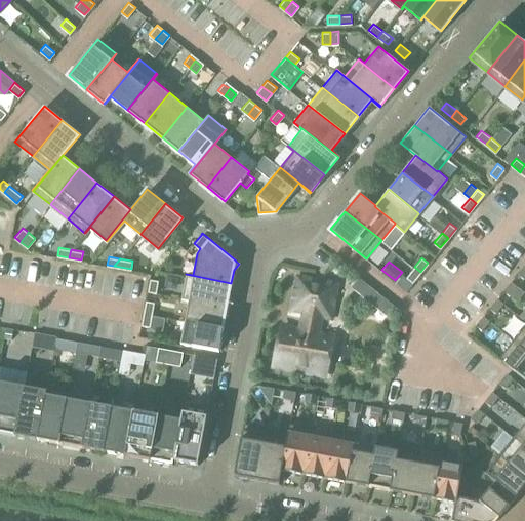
[(412,281),(420,272),(414,267),(406,276),(412,281)]
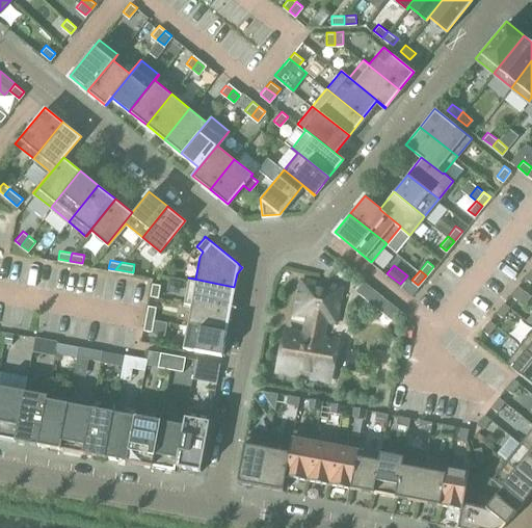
[(188,278),(184,300),(230,309),(234,287),(188,278)]
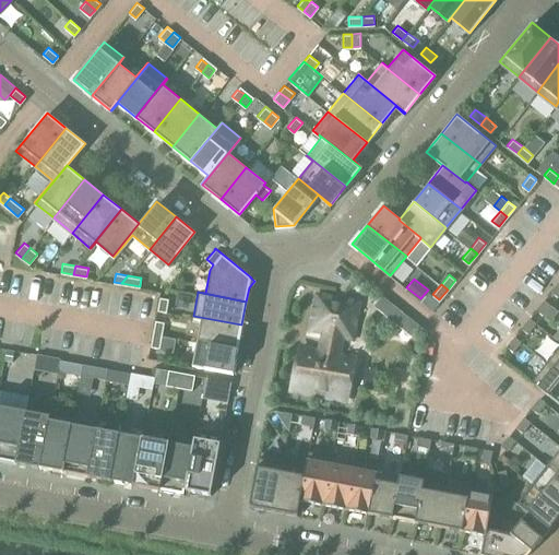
[(290,386),(347,397),(356,356),(335,352),(339,334),(353,338),(360,300),(317,292),(309,329),(322,331),(319,349),(300,345),(290,386)]
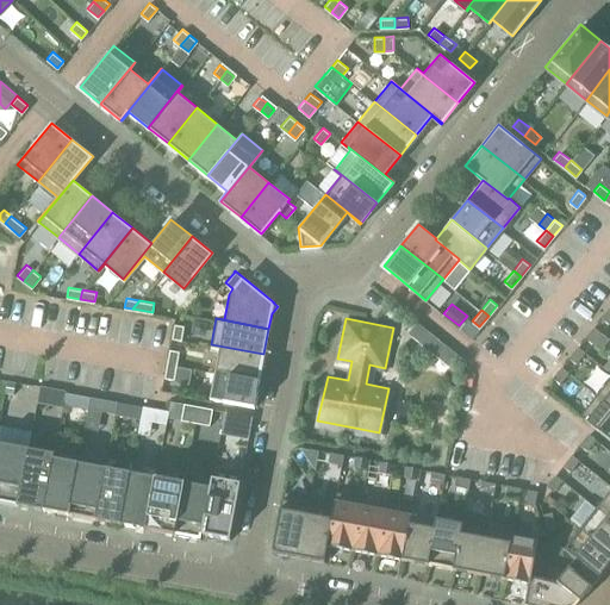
[(184,324),(174,323),(172,337),(181,338),(184,324)]
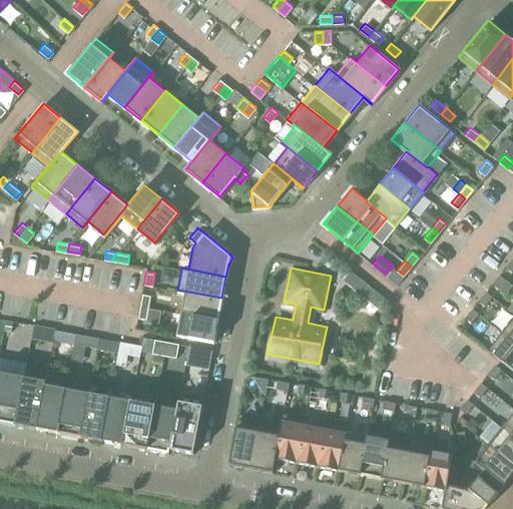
[(383,302),(348,274),(340,284),(375,311),(383,302)]
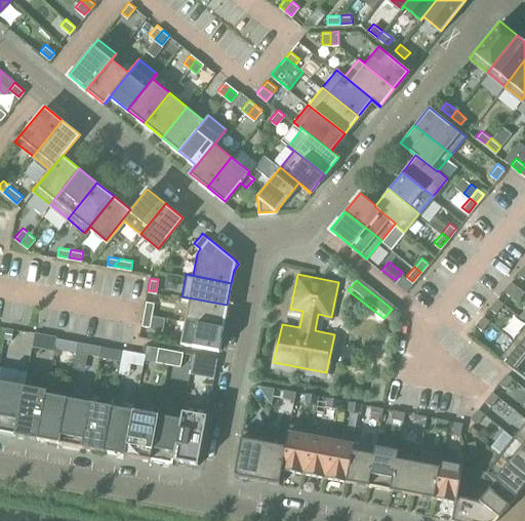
[(511,280),(503,289),(510,294),(518,285),(511,280)]
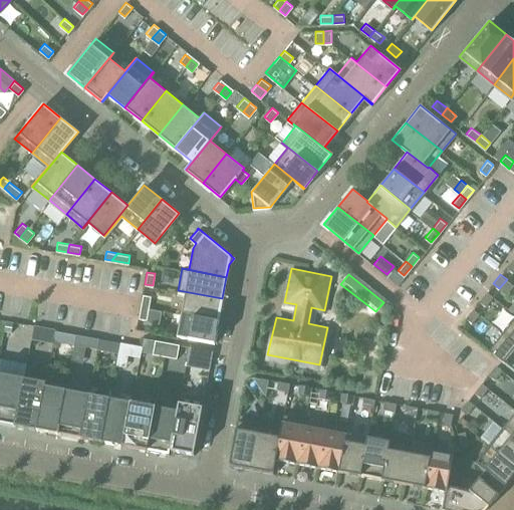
[(185,292),(181,312),(218,319),(222,298),(178,290),(178,291),(185,292)]
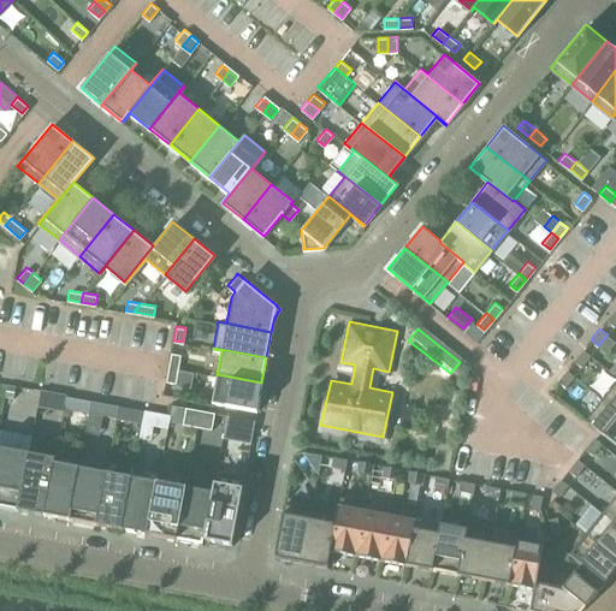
[(584,348),(574,360),(581,366),(591,355),(584,348)]
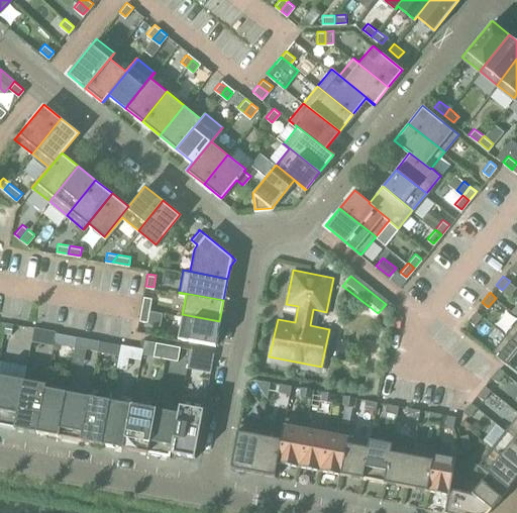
[(151,297),(143,295),(141,307),(149,308),(151,297)]
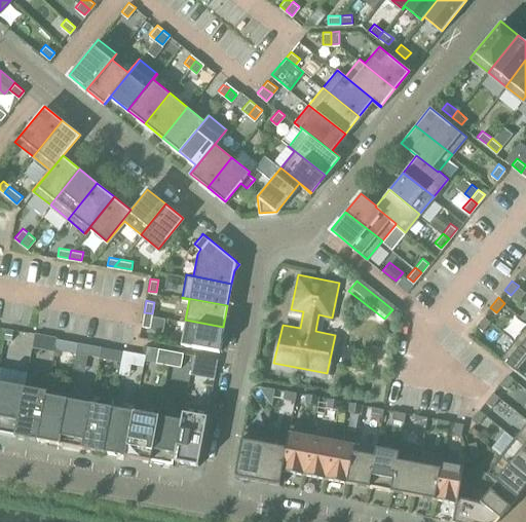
[(150,326),(152,313),(144,312),(142,325),(150,326)]
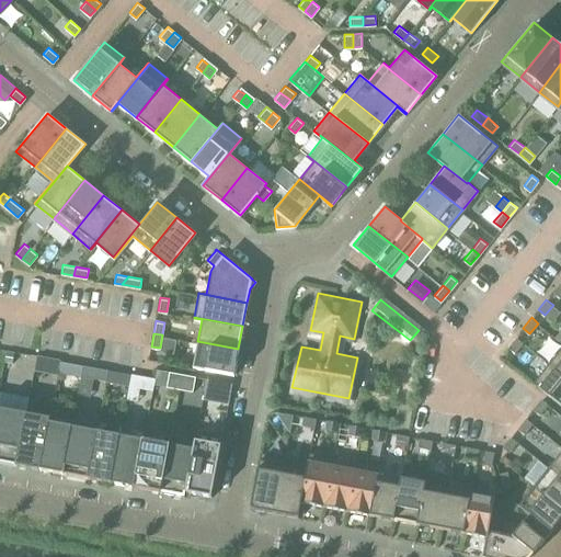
[(516,336),(508,345),(515,352),(523,341),(516,336)]
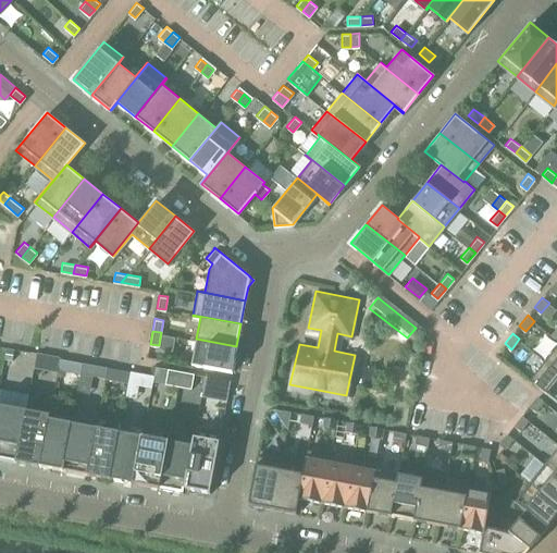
[(232,370),(236,346),(196,339),(192,363),(232,370)]
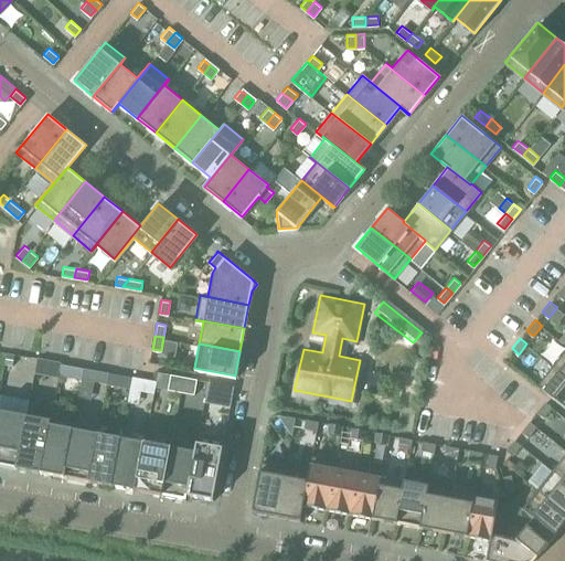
[(564,348),(552,364),(564,374),(564,348)]
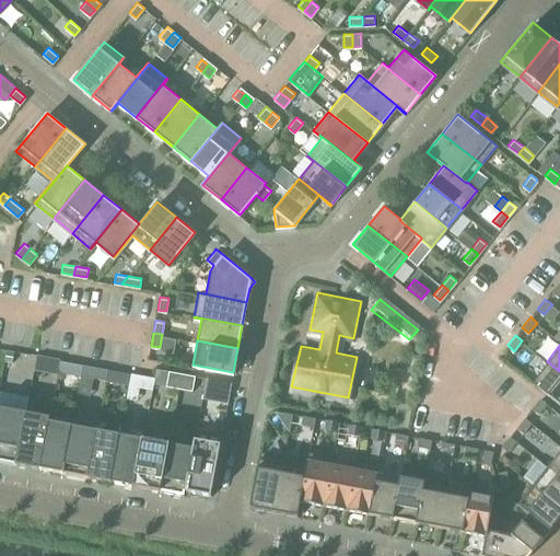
[(7,348),(4,359),(12,360),(14,349),(8,348),(7,348)]
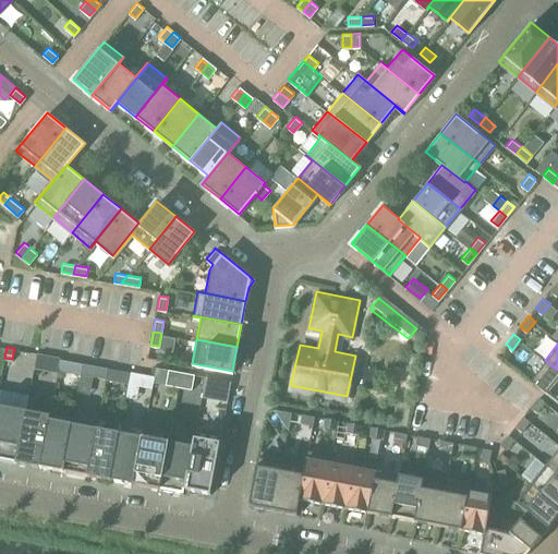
[(58,369),(60,357),(48,354),(46,366),(58,369)]
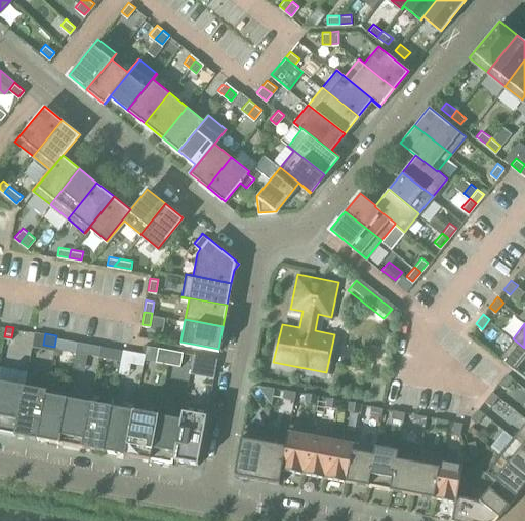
[(78,341),(56,336),(55,346),(76,350),(78,341)]
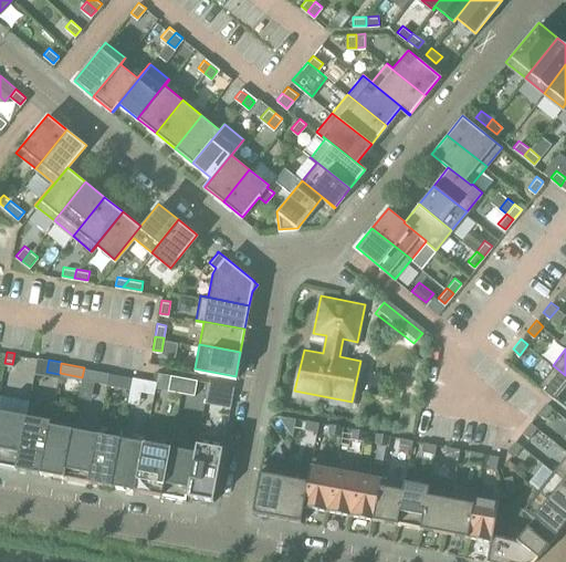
[(565,407),(565,375),(553,365),(537,384),(565,407)]
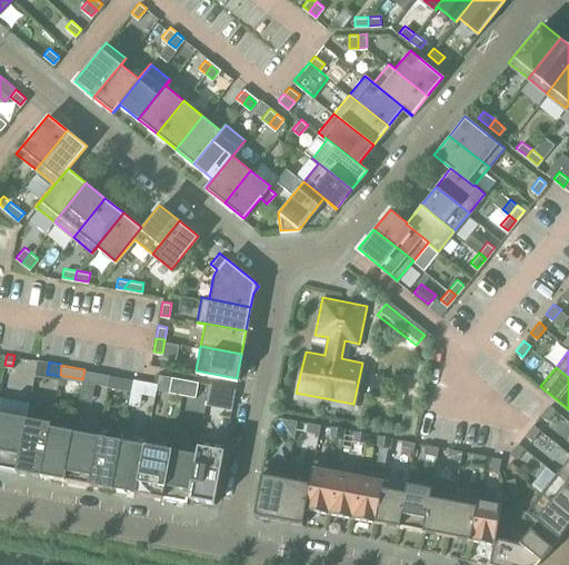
[(85,368),(82,379),(108,385),(110,374),(85,368)]
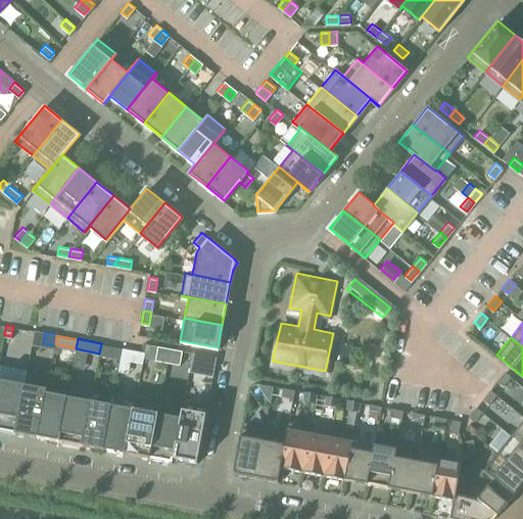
[(123,347),(101,343),(99,354),(121,358),(123,347)]
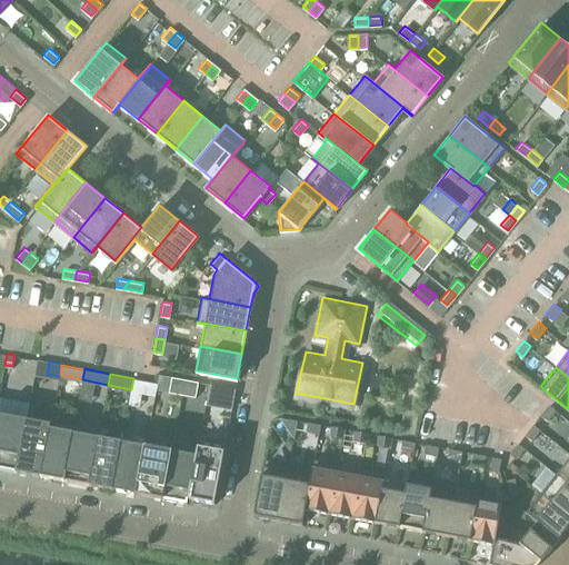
[(182,393),(185,378),(171,375),(169,390),(182,393)]
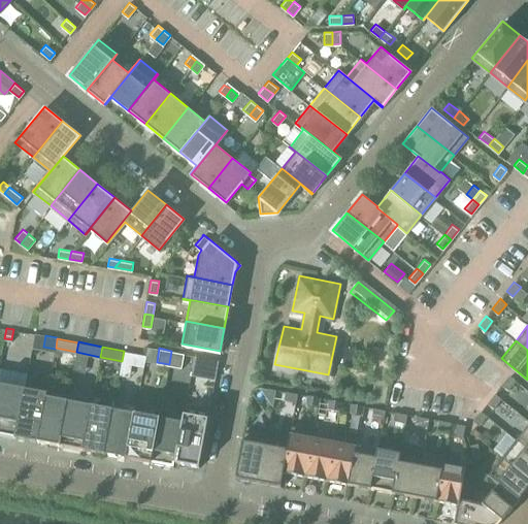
[(171,351),(169,364),(182,367),(184,353),(171,351)]
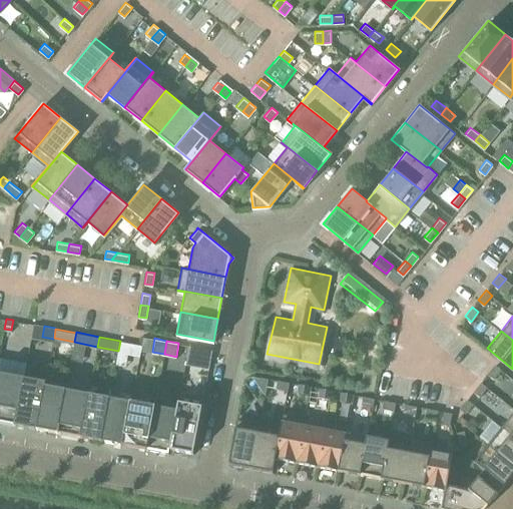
[(125,342),(123,352),(138,355),(140,345),(125,342)]
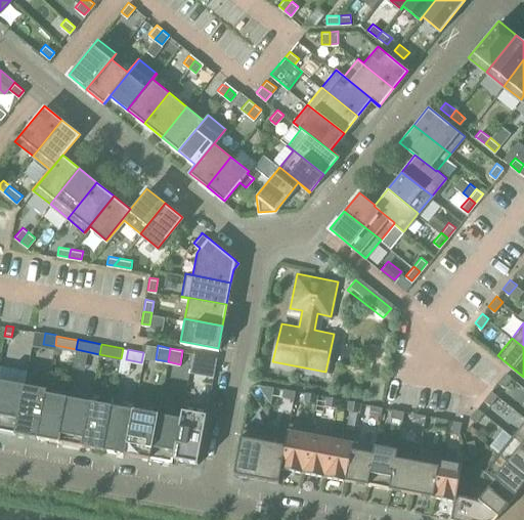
[(215,365),(217,356),(201,353),(198,369),(214,372),(215,365)]
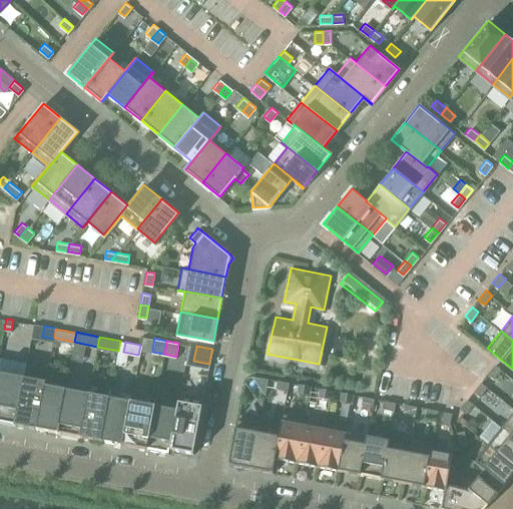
[(494,378),(501,369),(495,363),(487,373),(494,378)]
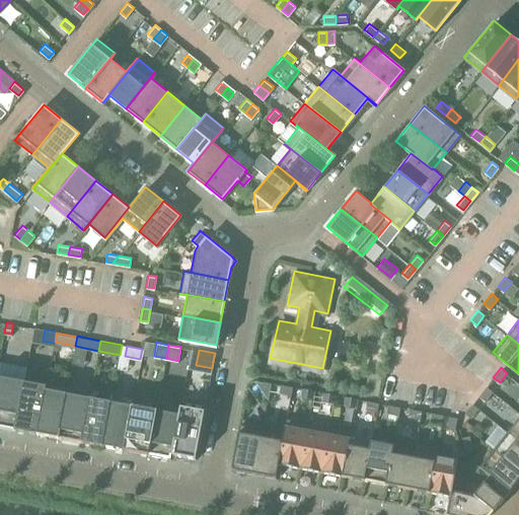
[(0,425),(15,429),(24,380),(0,375),(0,425)]
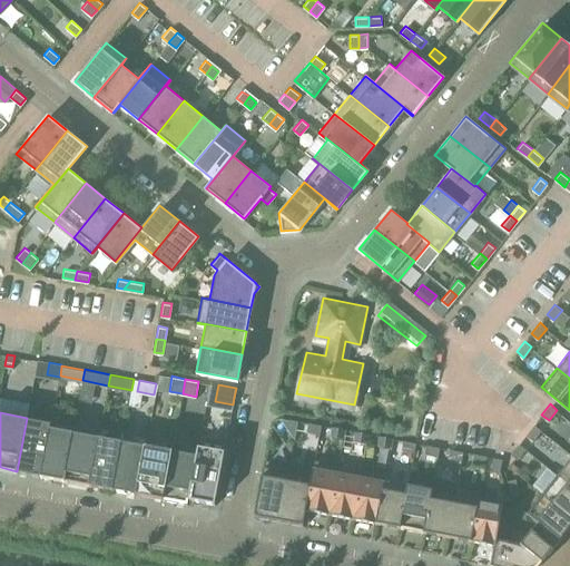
[(17,471),(40,476),(50,422),(27,418),(17,471)]
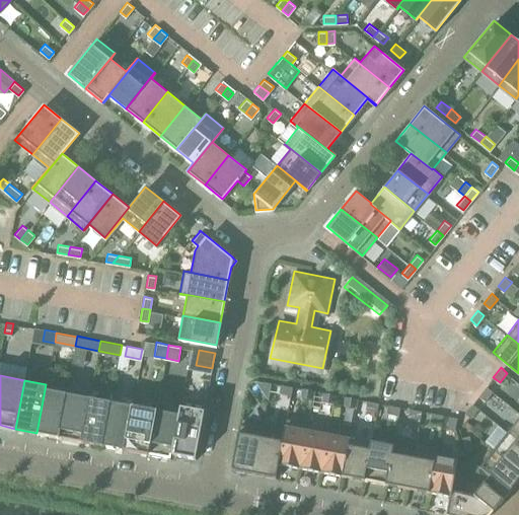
[(291,393),(293,385),(281,383),(279,391),(291,393)]
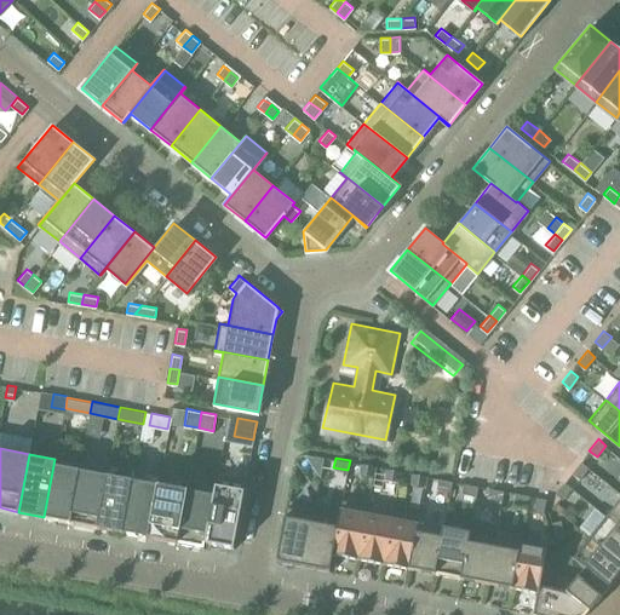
[(56,460),(55,459),(44,517),(70,521),(80,469),(55,464),(56,460)]
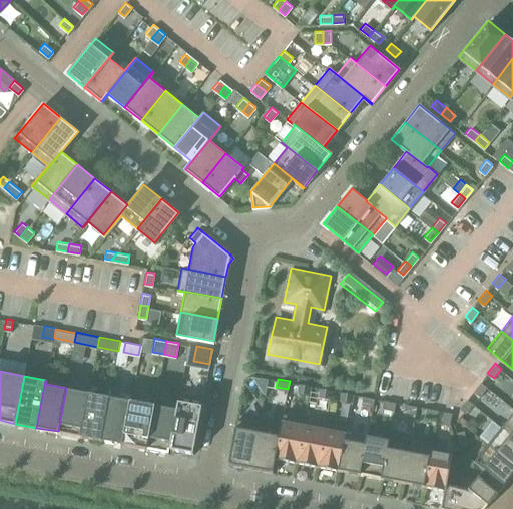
[(487,386),(481,381),(473,390),(479,395),(487,386)]
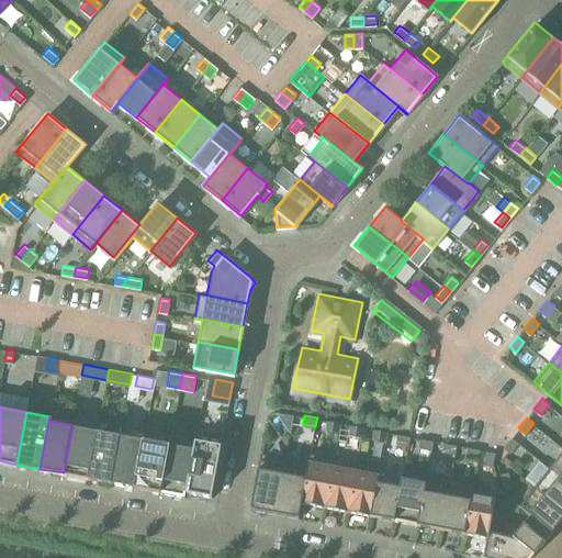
[(338,431),(340,422),(327,420),(326,428),(338,431)]
